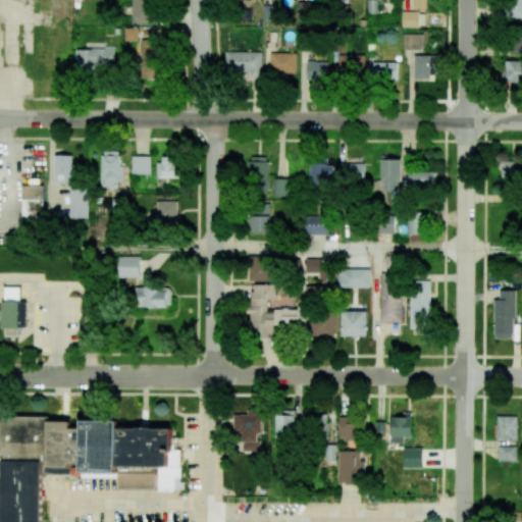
[(132,0),(132,23),(153,24),(154,0),(132,0)]
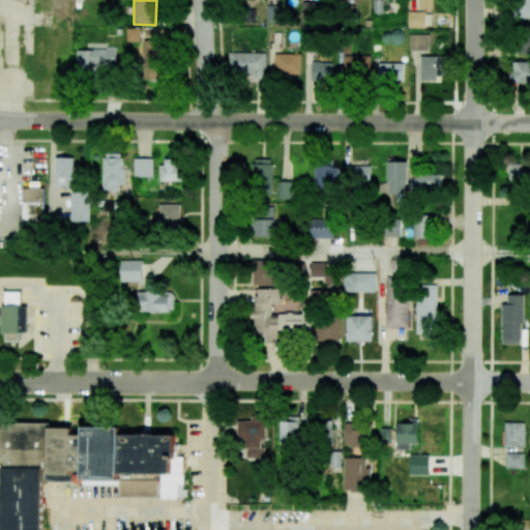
[(382,0),(372,0),(373,13),(383,13),(382,0)]
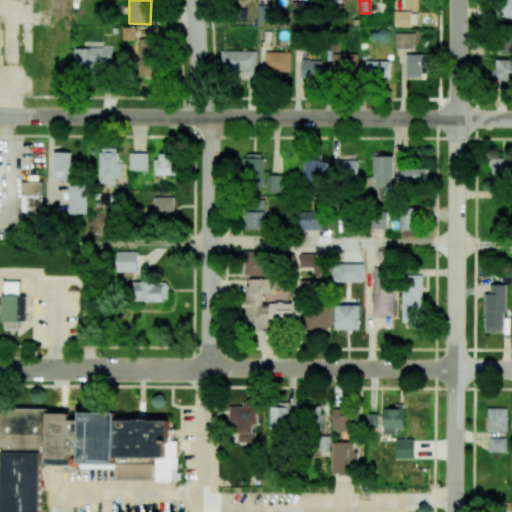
[(405,0),(405,8),(419,9),(418,0),(405,0)]
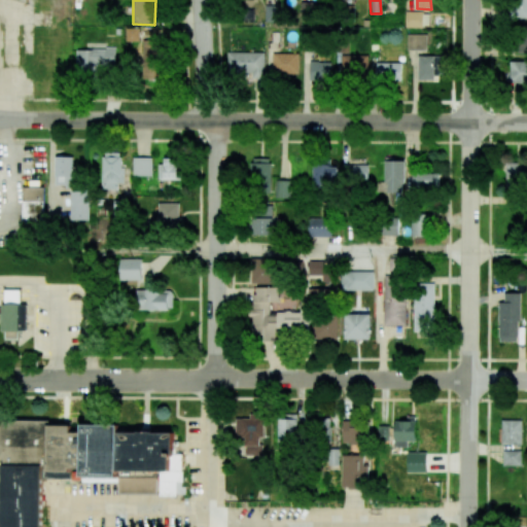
[(526,0),(510,0),(510,18),(526,18),(526,0)]
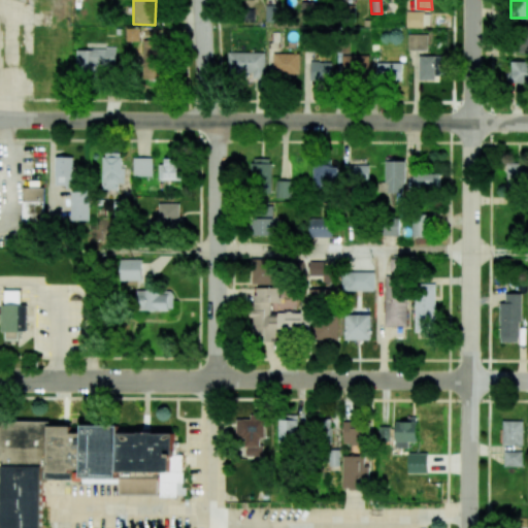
[(423,27),(424,11),(406,11),(406,27),(423,27)]
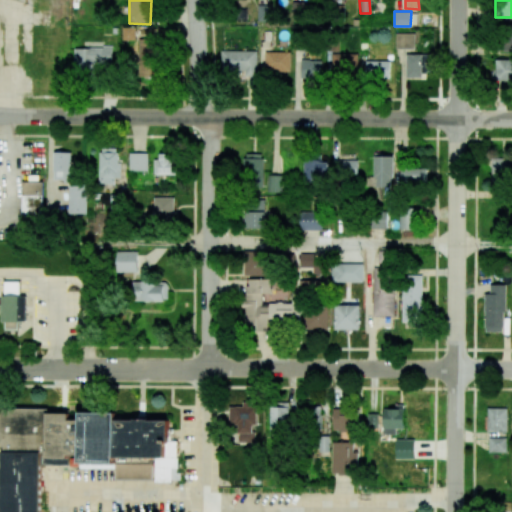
[(500,51),(511,51),(511,28),(500,29),(500,51)]
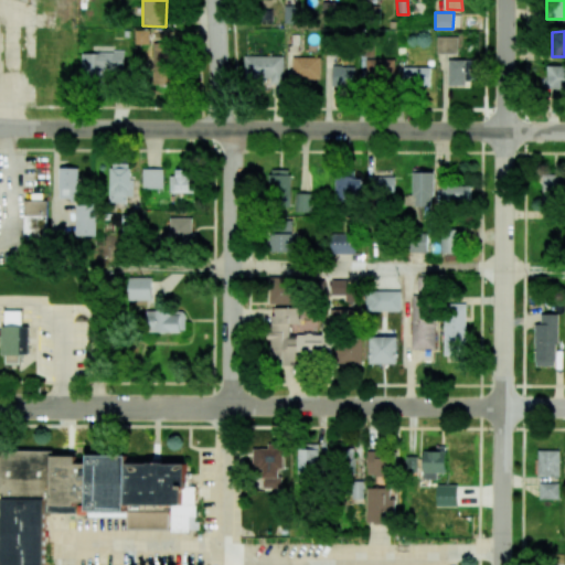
[(436,54),(458,54),(458,36),(436,36),(436,54)]
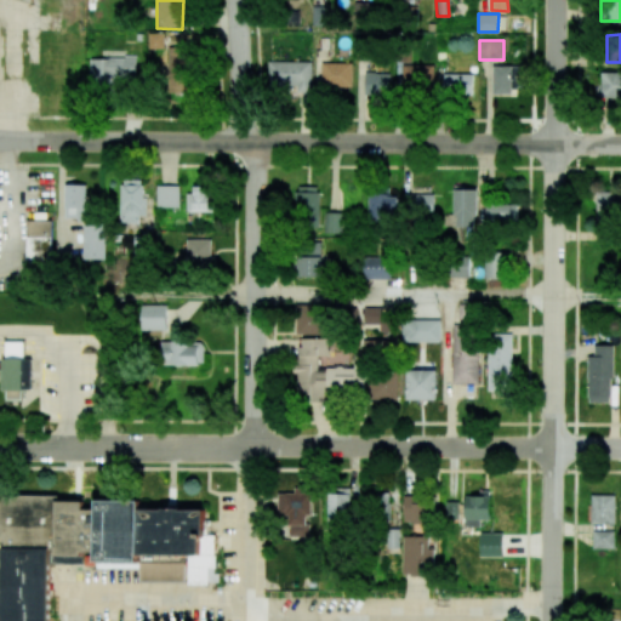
[(166,95),(191,93),(189,46),(165,47),(166,95)]
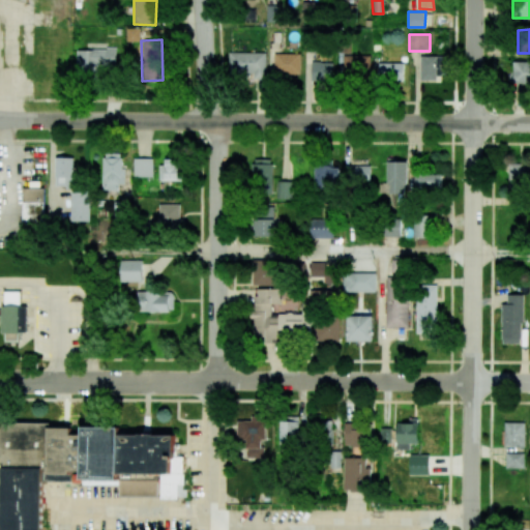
[(116,66),(117,50),(78,49),(77,71),(97,71),(97,65),(116,66)]
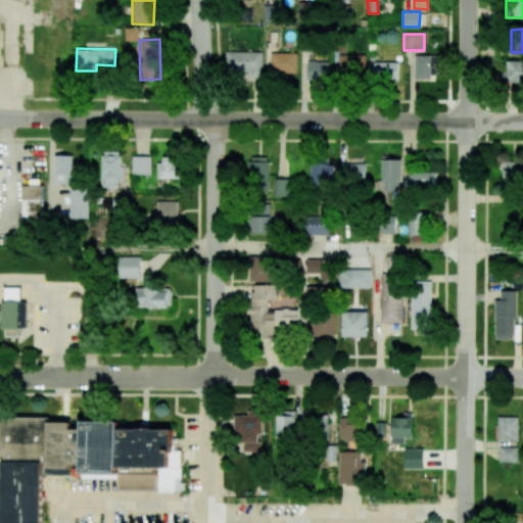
[(262,51),(226,52),(227,76),(263,75),(262,51)]
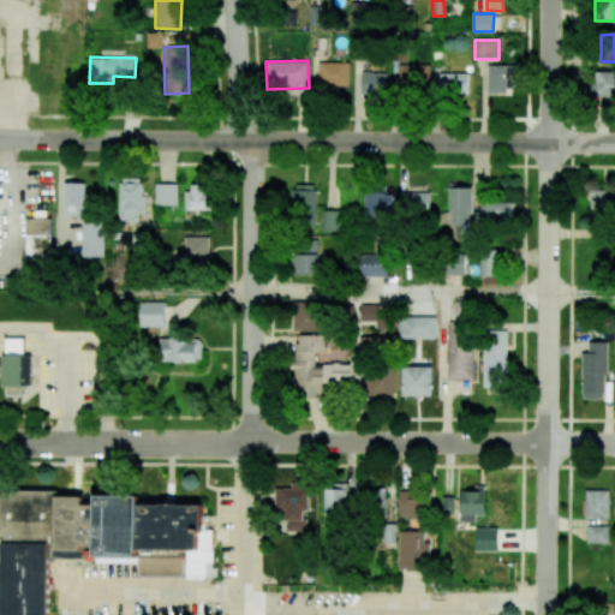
[(348,61),(318,61),(317,84),(348,85),(348,61)]
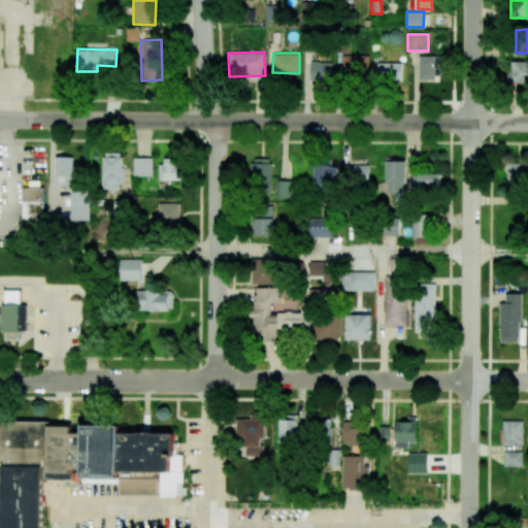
[(342,77),(369,76),(368,55),(341,56),(342,77)]
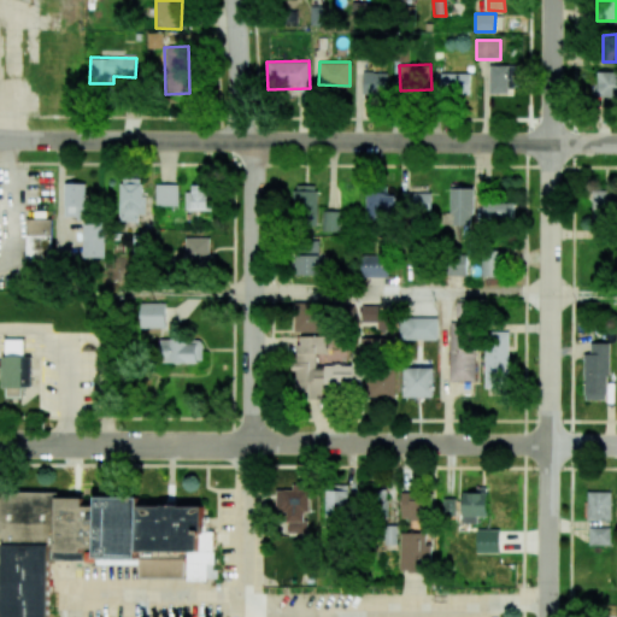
[(489,93),(509,93),(507,65),(489,65),(489,93)]
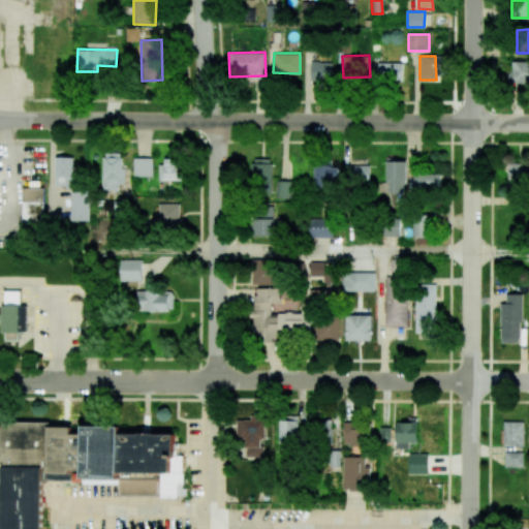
[(311,80),(332,81),(333,62),(311,61),(311,80)]
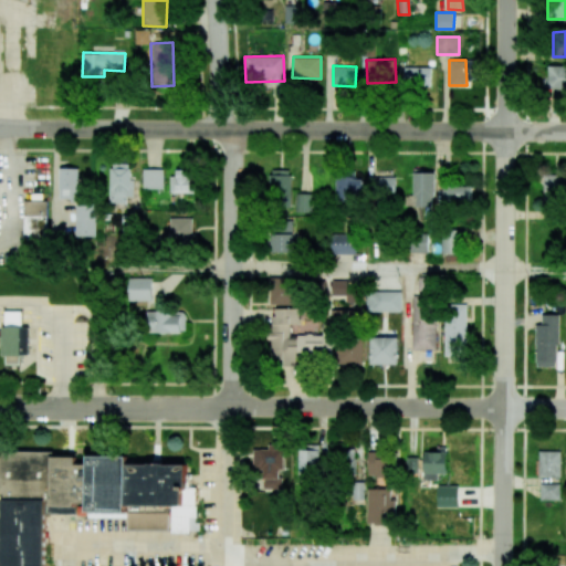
[(548,88),(565,87),(565,65),(547,66),(548,88)]
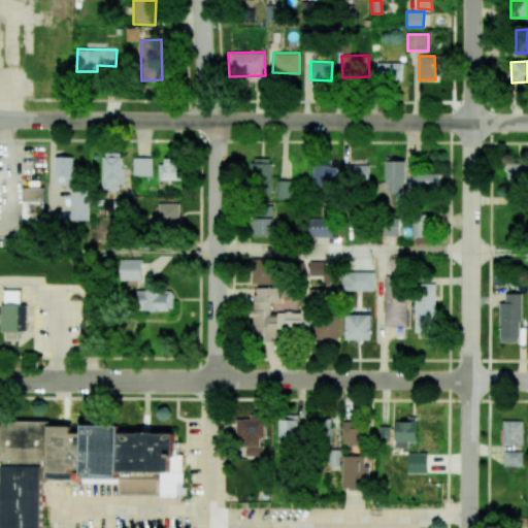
[(402,80),(402,63),(377,63),(377,81),(402,80)]
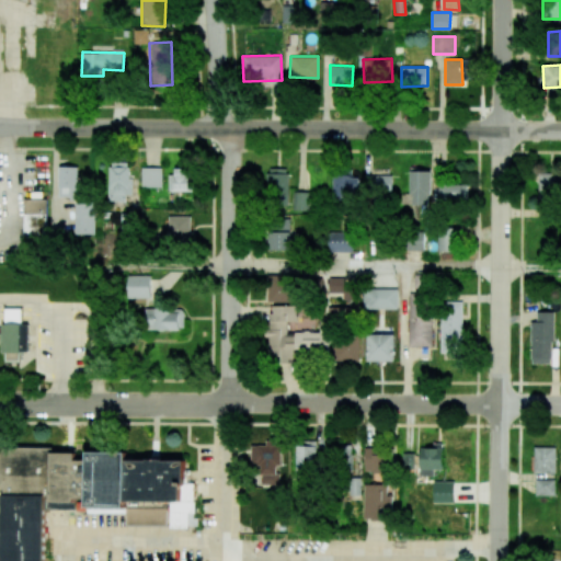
[(109,201),(128,202),(129,162),(110,161),(109,201)]
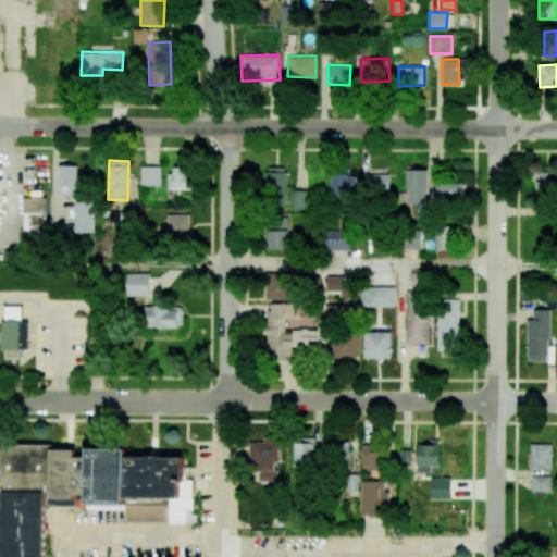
[(77,165),(59,164),(58,196),(76,196),(77,165)]
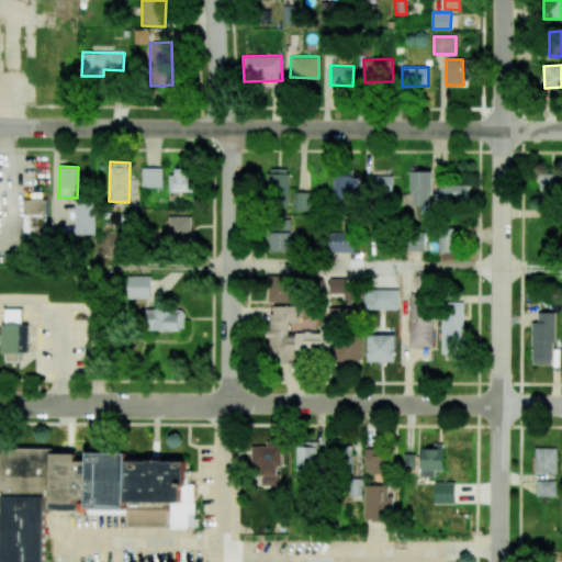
[(161,168),(142,167),(142,187),(161,188),(161,168)]
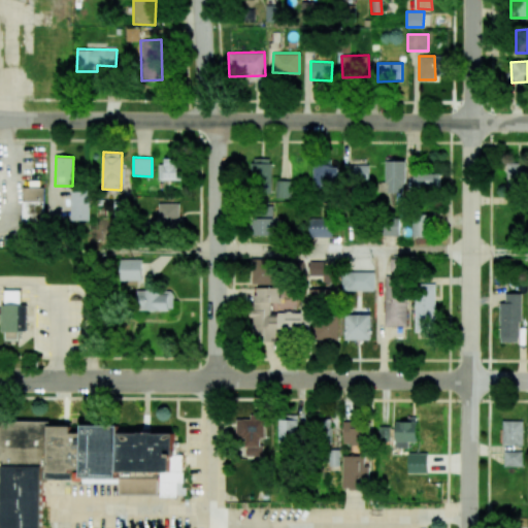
[(180,180),(182,159),(161,158),(160,179),(180,180)]
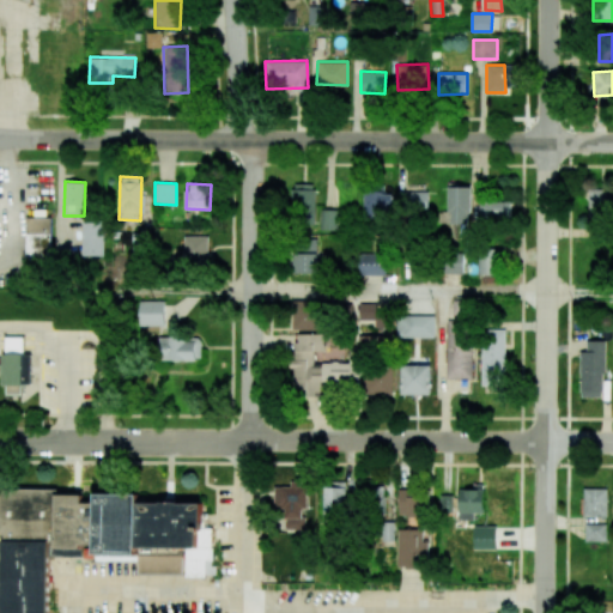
[(316,222),(315,183),(292,183),(293,222),(316,222)]
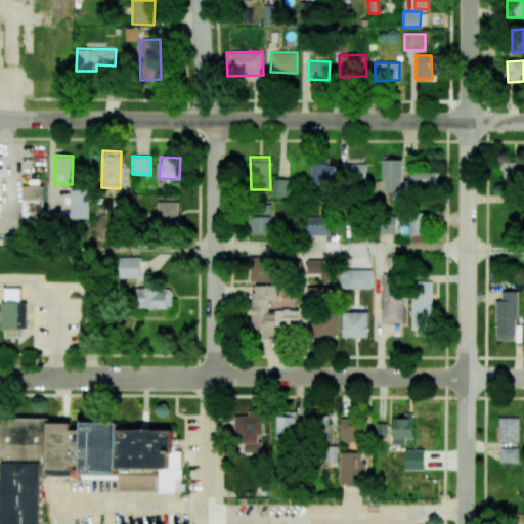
[(383,160),(382,190),(402,191),(403,160),(383,160)]
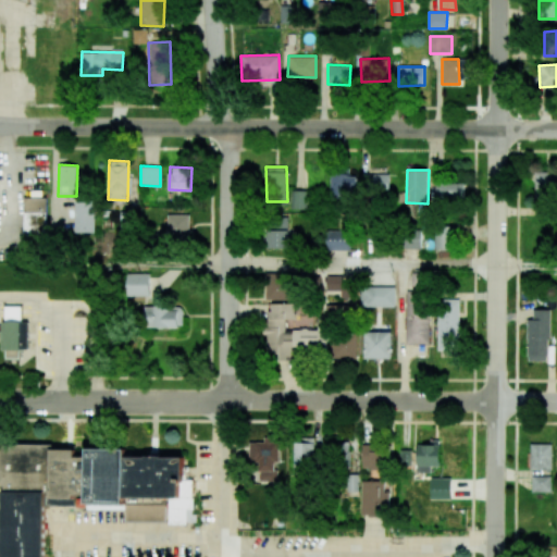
[(331,197),(358,196),(357,171),(331,172),(331,197)]
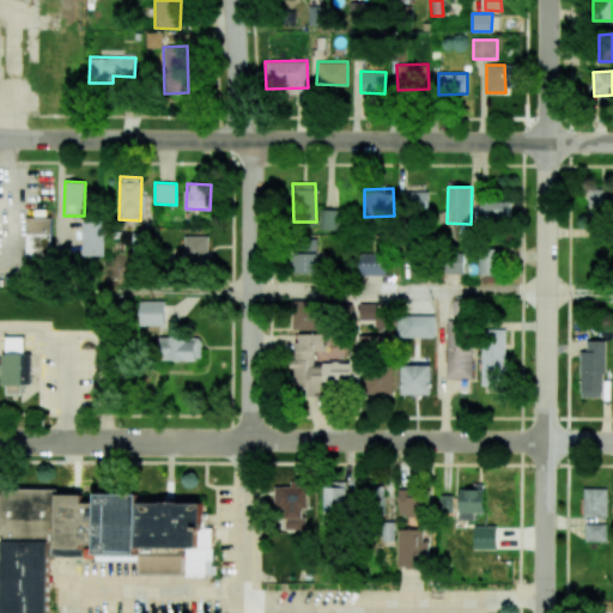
[(589,189),(589,219),(608,219),(610,190),(589,189)]
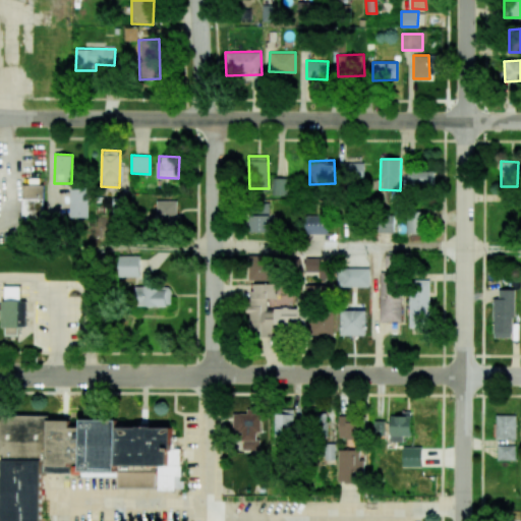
[(364,163),(344,163),(344,182),(364,182),(364,163)]
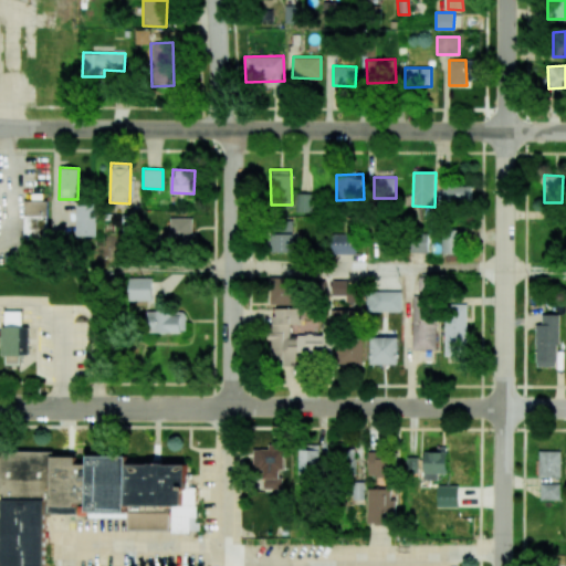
[(472,186),(442,186),(442,201),(472,201),(472,186)]
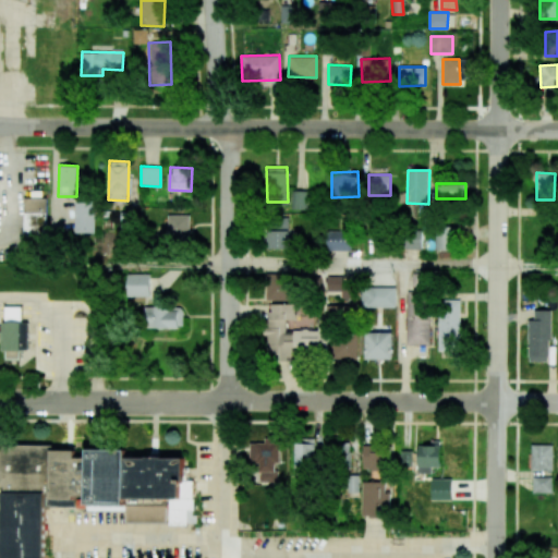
[(292,209),(307,209),(308,191),(292,191),(292,209)]
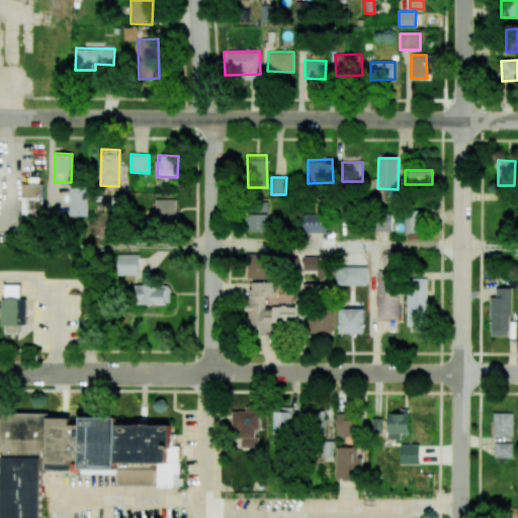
[(44,184),(23,184),(22,222),(44,222),(44,184)]
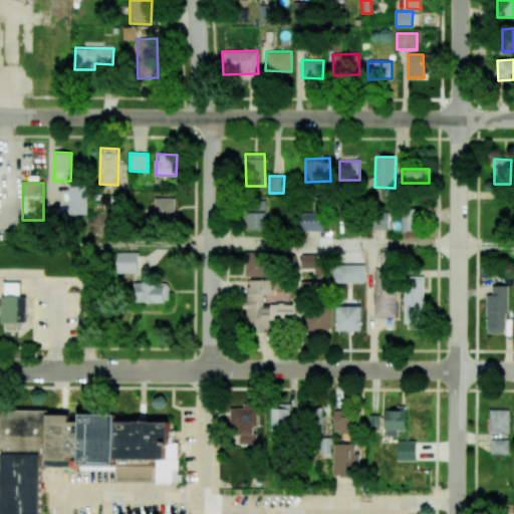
[(86,215),(87,185),(69,185),(68,214),(86,215)]
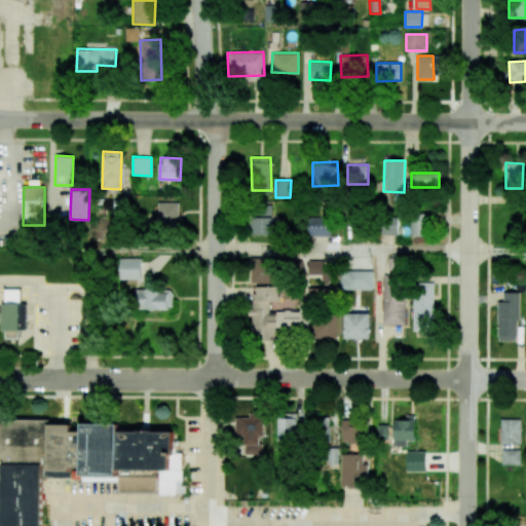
[(178,202),(158,202),(158,226),(178,226),(178,202)]
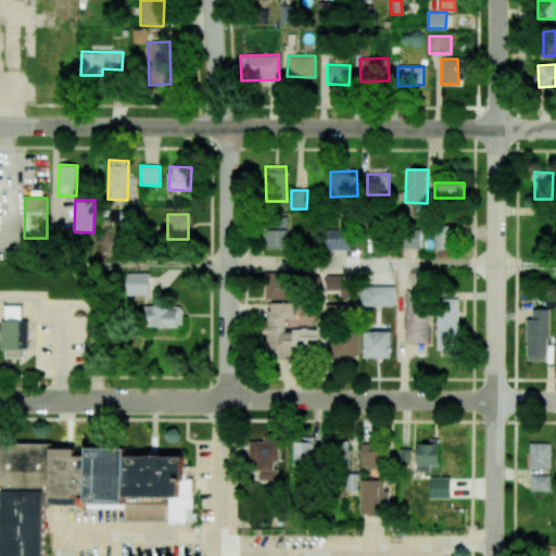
[(288,217),(273,217),(272,229),(266,229),(266,248),(288,249),(288,217)]
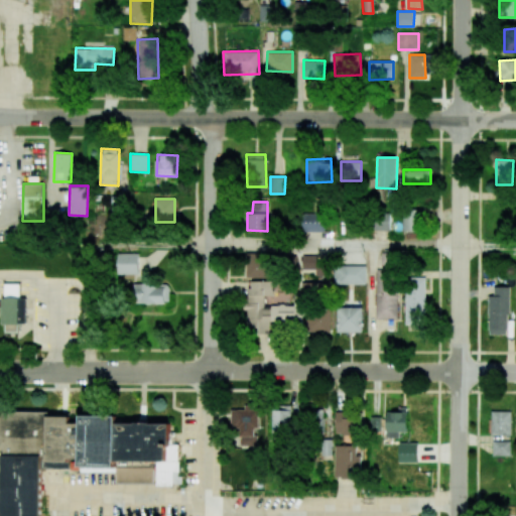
[(402,231),(416,231),(417,210),(403,210),(402,231)]
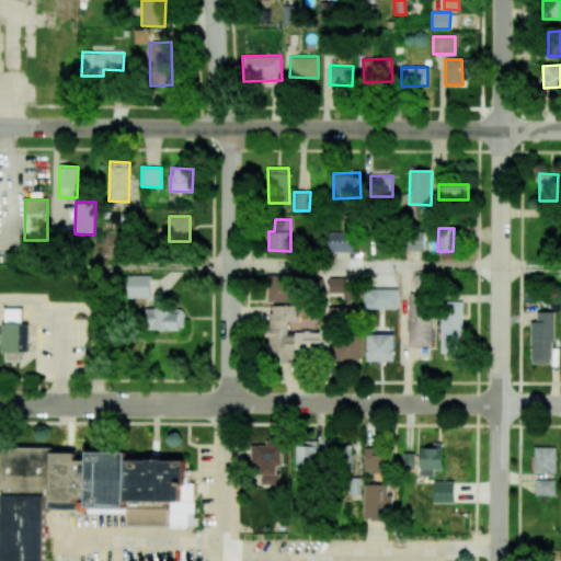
[(328,251),(352,252),(353,232),(329,231),(328,251)]
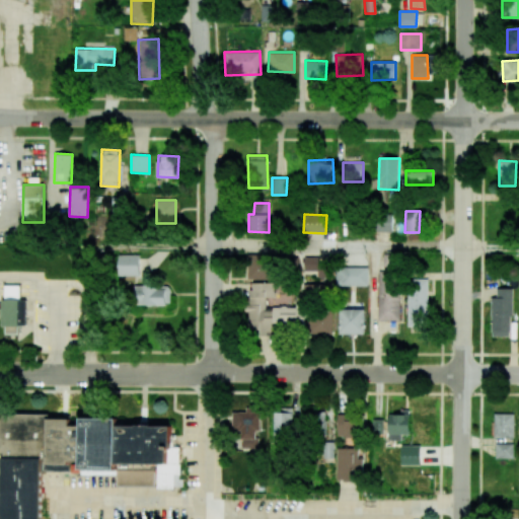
[(391,231),(392,215),(376,215),(376,231),(391,231)]
